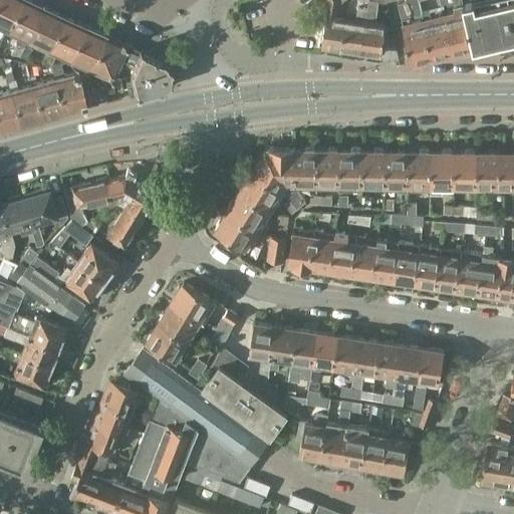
[(0,0),(0,26),(5,29),(19,0),(0,0)]
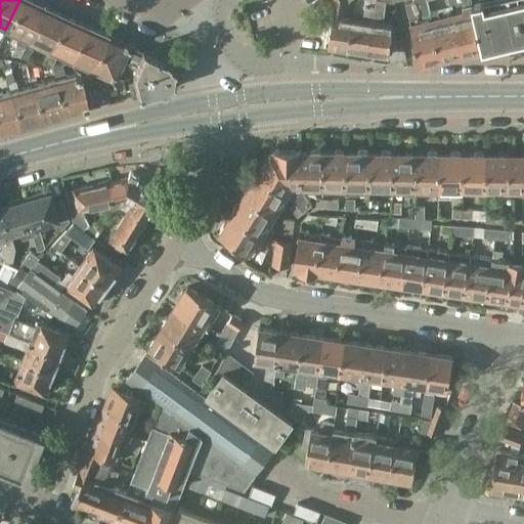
[(9,54),(18,55),(43,5),(32,0),(19,0),(5,30),(17,36),(9,54)]
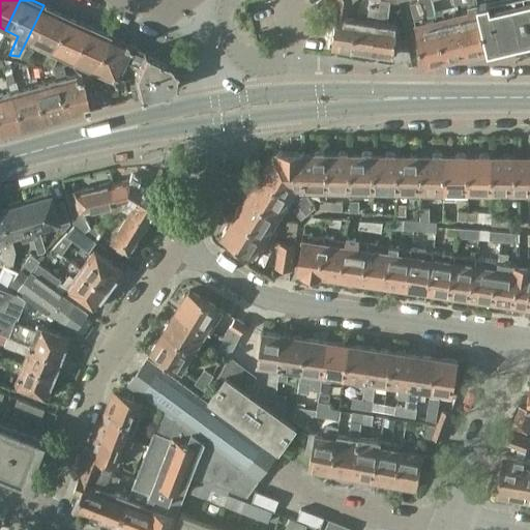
[(351,50),(353,50),(358,17),(349,16),(351,0),(337,0),(335,15),(336,15),(332,47),(341,48),(343,51),(348,52),(351,50)]
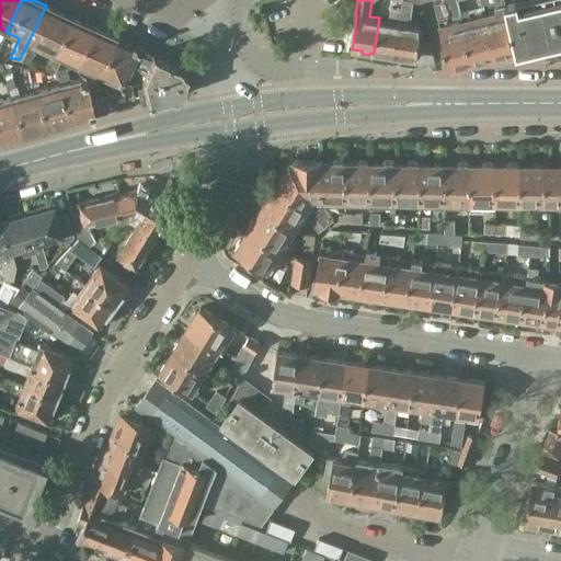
[(411,23),(414,1),(407,0),(402,0),(402,1),(401,9),(393,56),(403,57),(405,60),(411,61),(414,59),(416,59),(418,52),(434,54),(428,25),(411,23)]
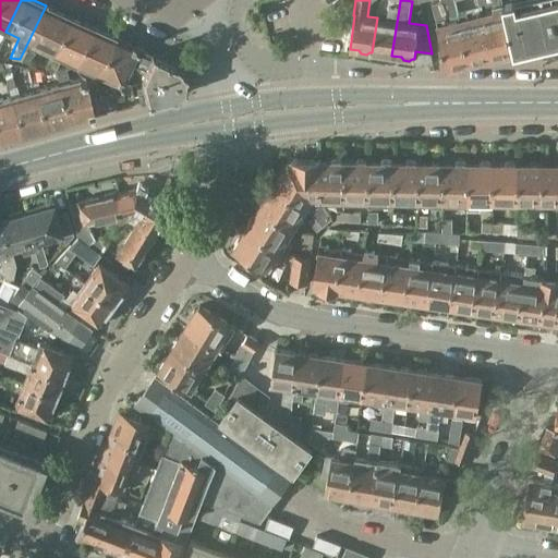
[(440,0),(441,2),(434,3),(437,19),(436,19),(441,44),(446,60),(447,67),(464,63),(469,62),(459,22),(457,14),(458,14),(455,0),(440,0)]
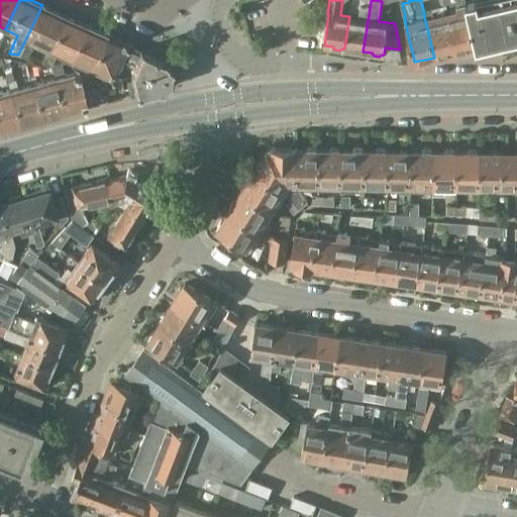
[(439,0),(442,9),(444,16),(445,15),(454,53),(472,48),(475,47),(474,41),(463,3),(462,0),(439,0)]
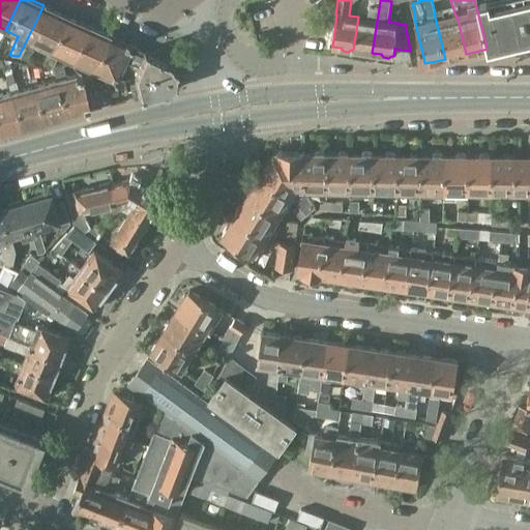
[(474,0),(475,3),(486,42),(487,49),(488,49),(489,49),(518,41),(526,39),(529,38),(529,0),(518,0),(492,6),(490,0),(474,0)]
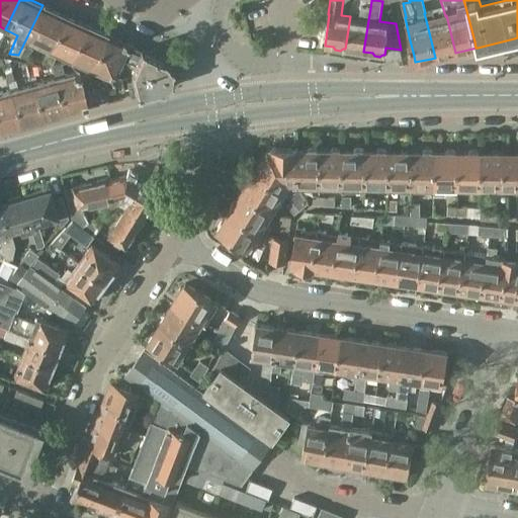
[(31,41),(47,50),(64,15),(42,5),(18,55),(20,55),(25,57),(30,48),(28,47),(31,41)]
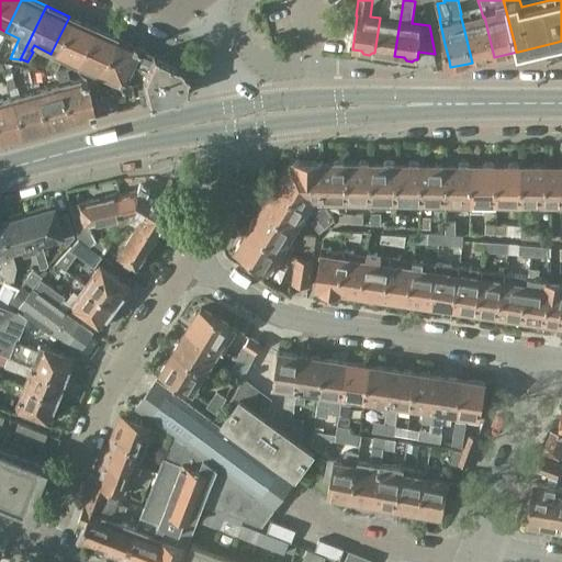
[(386,55),(394,56),(402,9),(392,7),(389,20),(380,18),(374,53),(375,53),(378,56),(384,57),(386,55)]
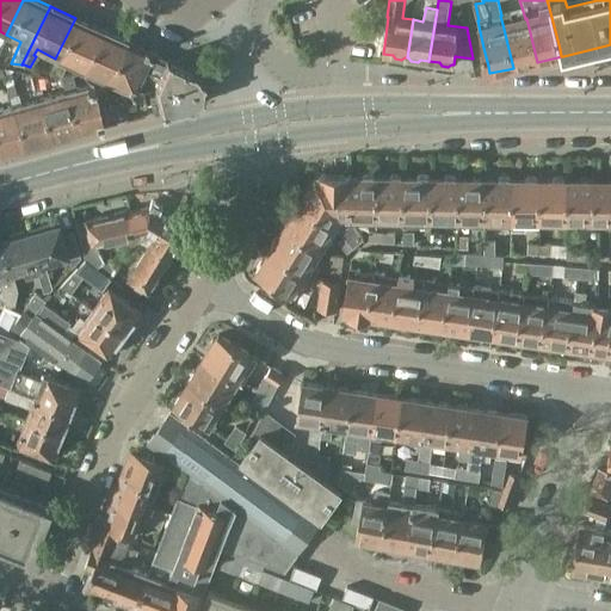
[(501,16),(500,16),(503,24),(513,68),(534,63),(537,62),(526,18),(525,19),(523,11),(501,16)]
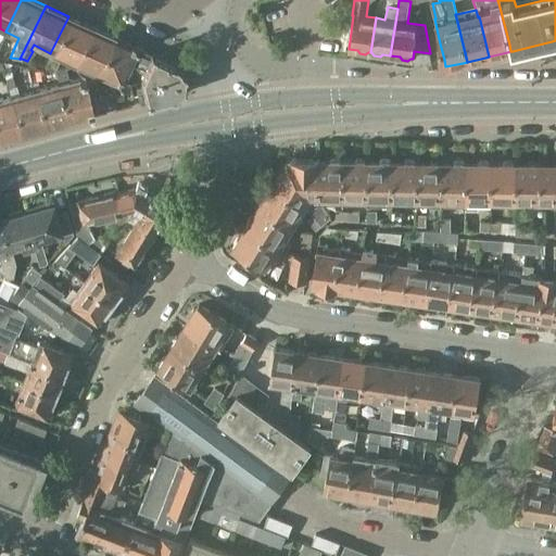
[(50,53),(74,63),(90,26),(68,16),(50,53)]
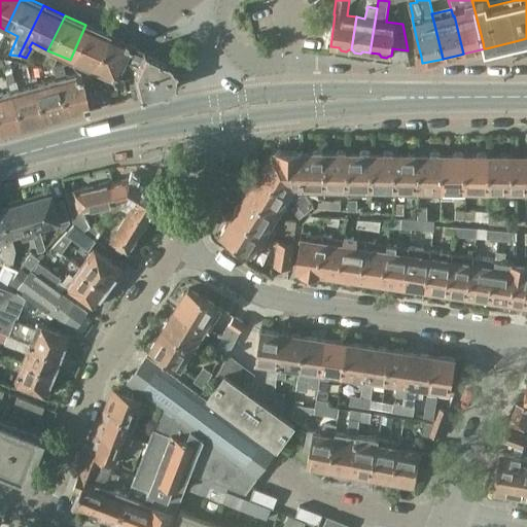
[(92,70),(107,35),(85,25),(70,60),(92,70)]
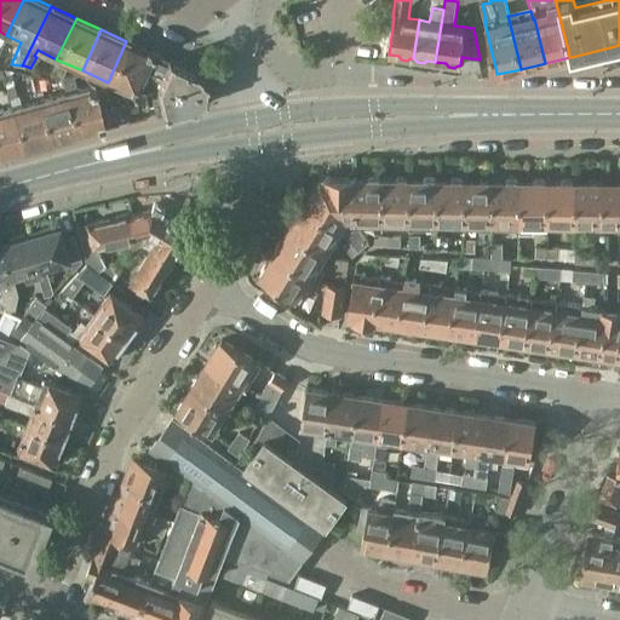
[(135,93),(153,52),(126,41),(108,82),(135,93)]
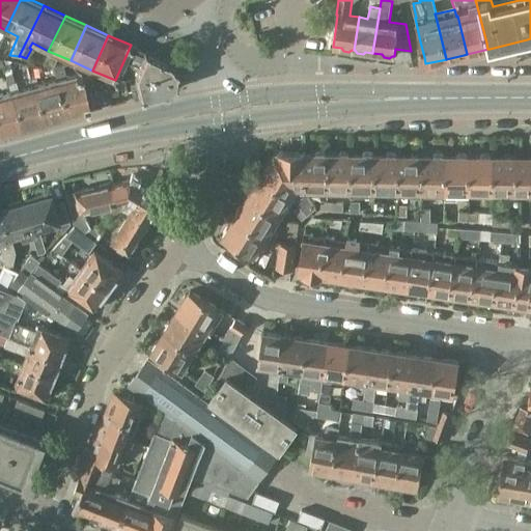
[(169,62),(131,45),(115,80),(124,77),(133,74),(176,79),(176,71),(169,62)]
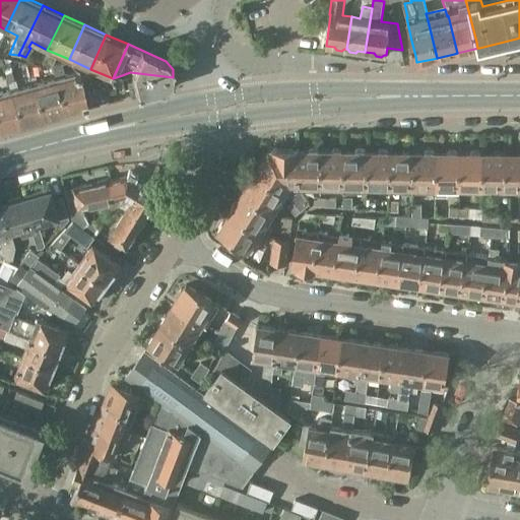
[(55,58),(47,54),(43,63),(52,65),(55,58)]
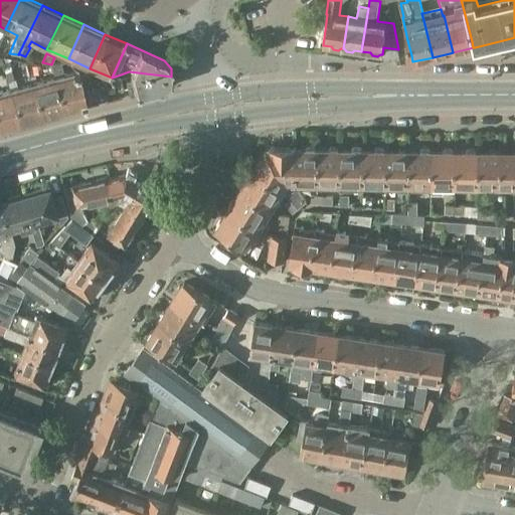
[(53,76),(62,109),(63,113),(74,110),(87,107),(77,68),(63,72),(61,64),(56,65),(51,64),(54,75),(53,76)]
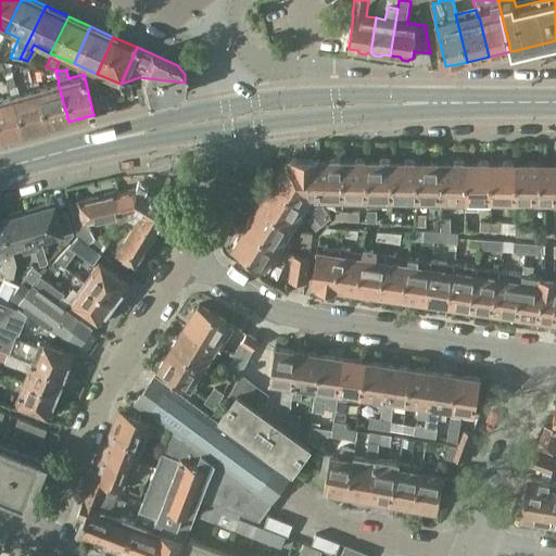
[(13,75),(5,77),(9,89),(16,87),(13,75)]
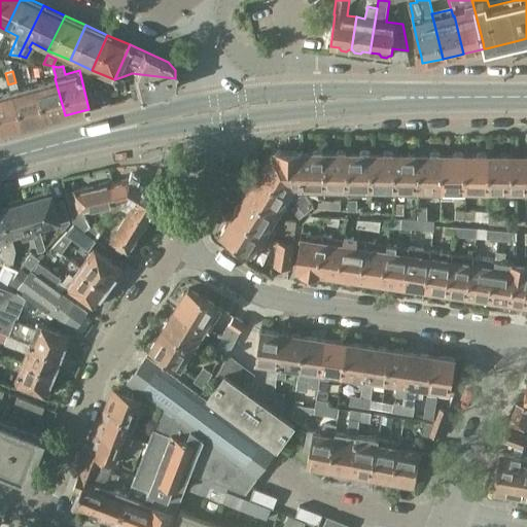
[(132,73),(135,82),(129,83),(133,99),(166,92),(174,84),(175,78),(132,73)]
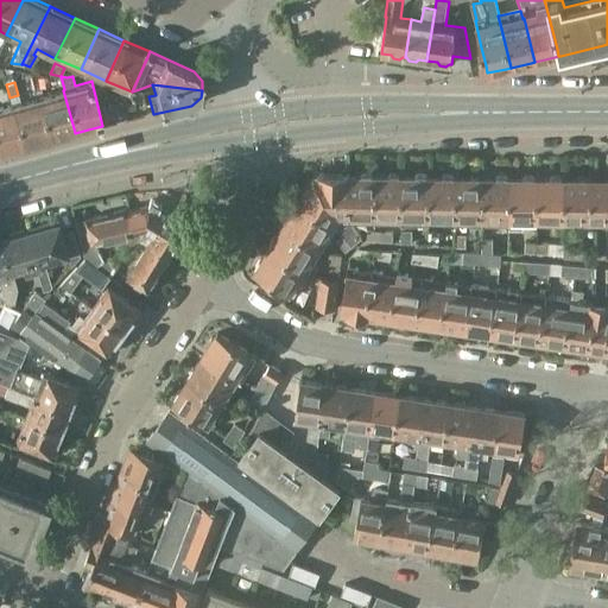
[(143,88),(132,92),(137,113),(143,112),(146,105),(144,94),(143,88)]
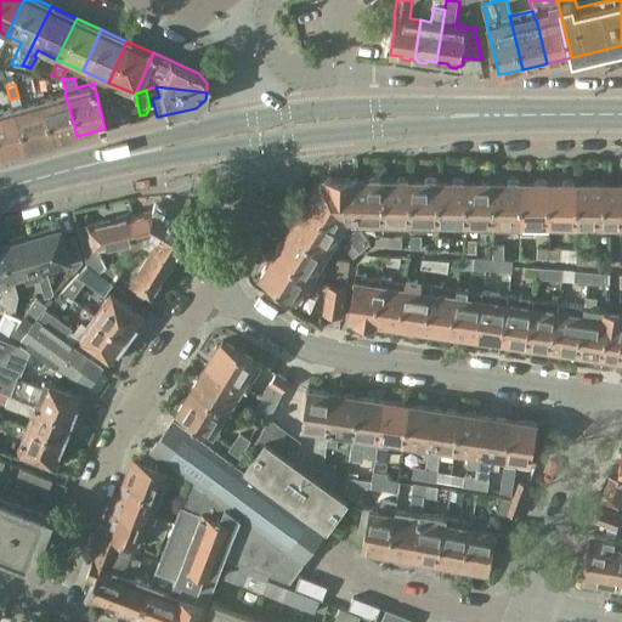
[(64,140),(77,136),(75,131),(64,92),(38,100),(51,143),(64,140)]
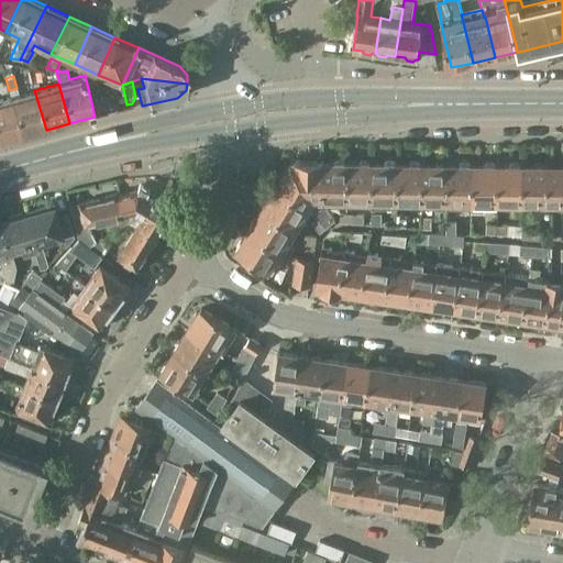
[(46,130),(34,90),(11,97),(22,136),(46,130)]
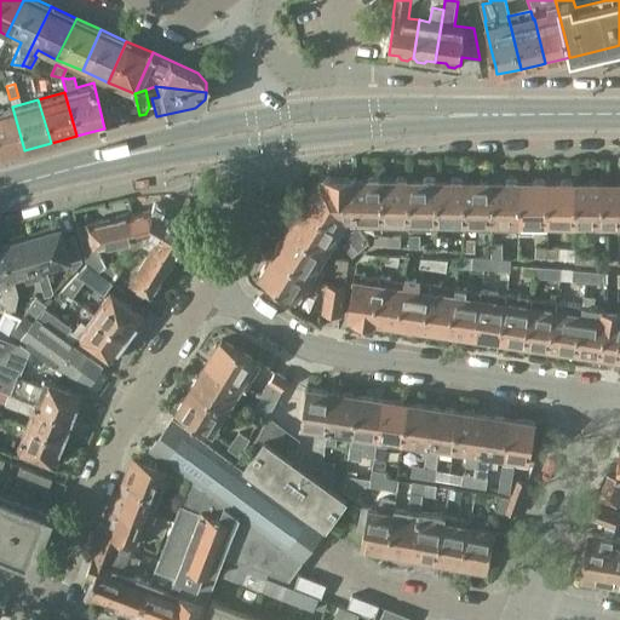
[(127,118),(125,105),(115,108),(118,120),(127,118)]
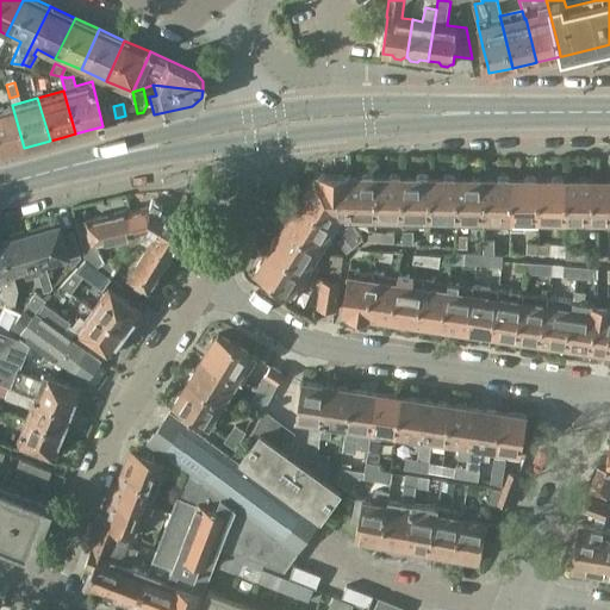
[(12,105),(0,107),(0,154),(24,148),(12,105)]
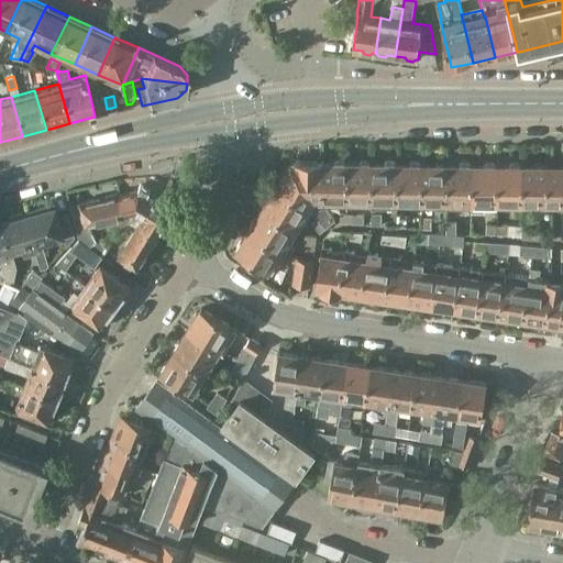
[(105,98),(95,100),(98,111),(107,109),(105,98)]
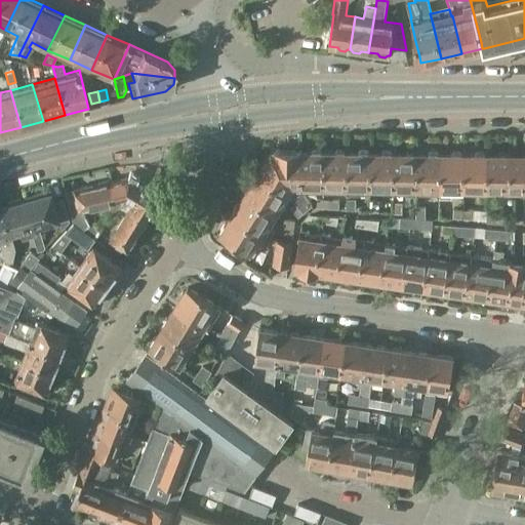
[(292,187),(301,187),(301,152),(301,150),(276,150),(276,152),(270,160),(267,159),(256,175),(287,194),(292,187)]
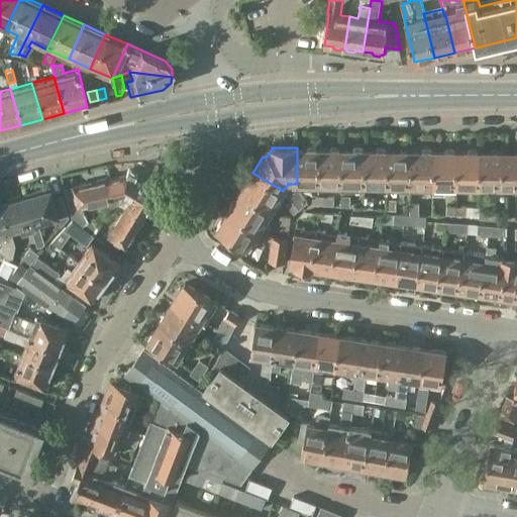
[(297,184),(319,184),(320,149),(318,149),(316,147),(309,147),(307,149),(297,149),(297,184)]
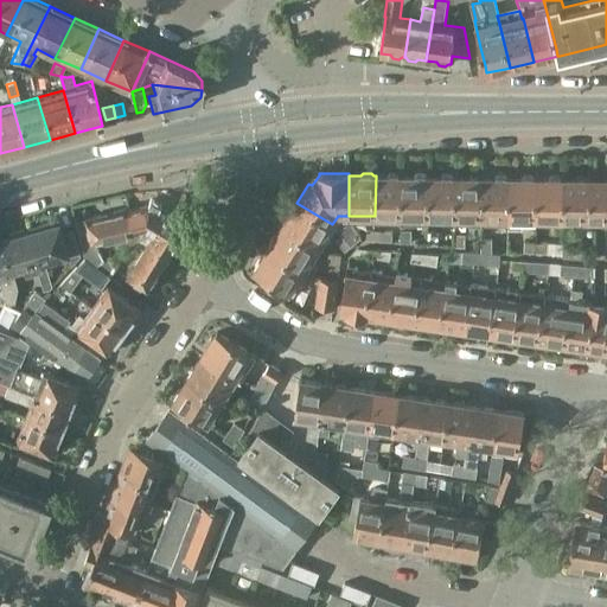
[(375,216),(402,217),(403,177),(400,177),(397,174),(390,174),(387,177),(376,176),(375,216)]
